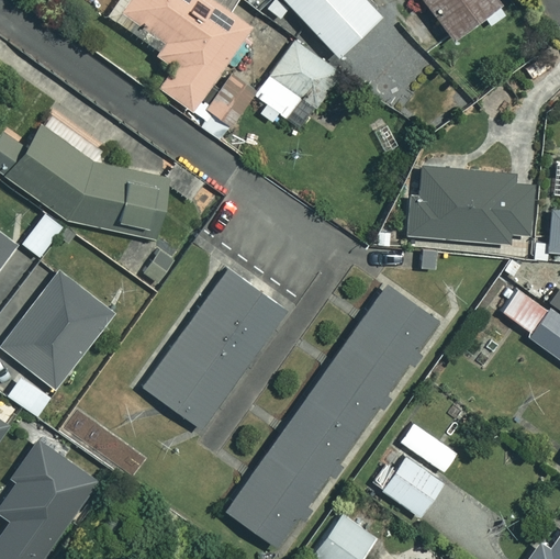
[(236,0),(120,0),(107,20),(153,53),(148,60),(170,76),(158,94),(190,116),(247,34),(225,20),(238,1),(236,0)]
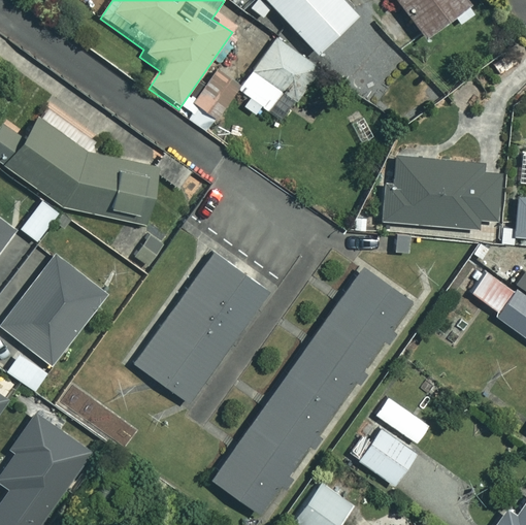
[(340,0),(263,0),(313,52),(354,12),(340,0)]
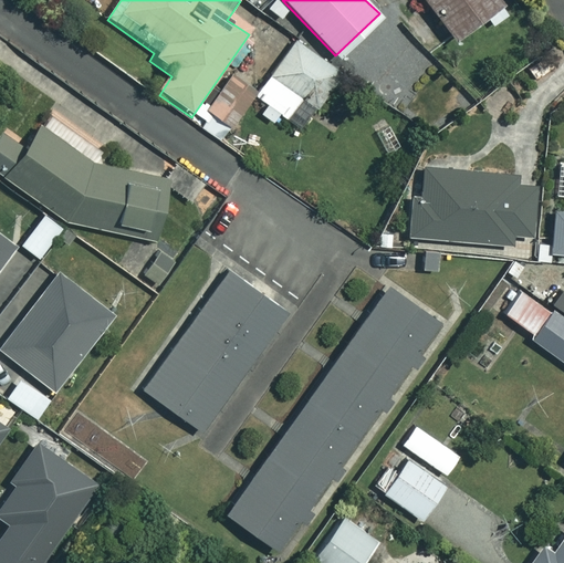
[(501,2),(499,0),(421,0),(451,40),(483,16),(490,27),(504,16),(497,6),(501,2)]
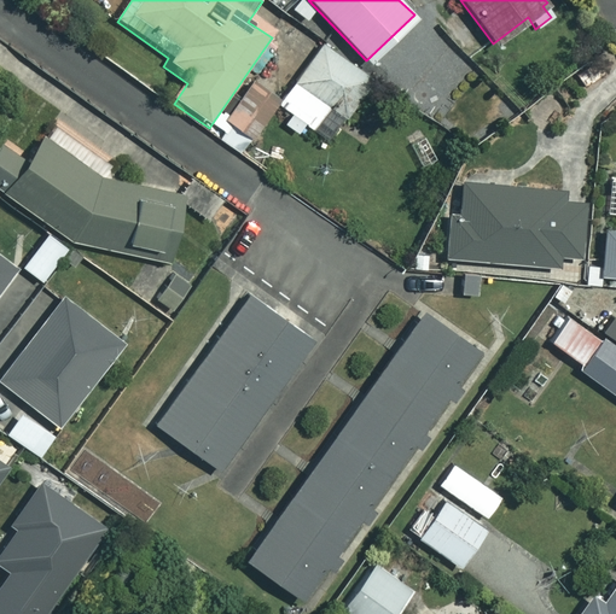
[(323,48),(278,111),(290,120),(282,130),(300,142),(308,132),(324,144),(368,82),(323,48)]
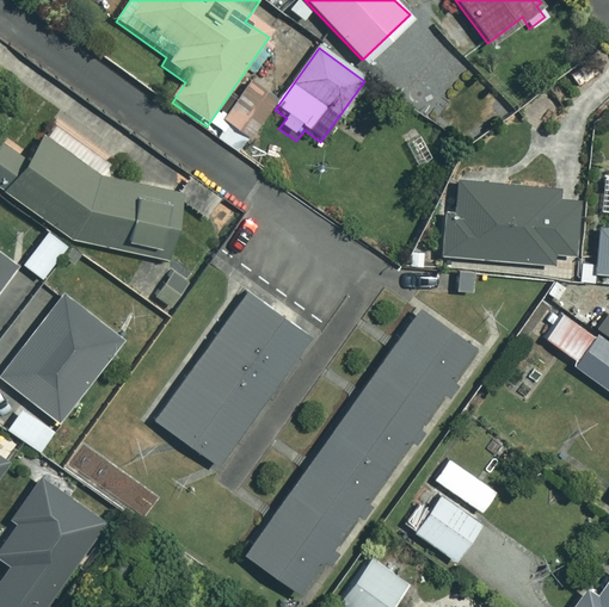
[(180,186),(106,179),(116,163),(54,122),(28,161),(4,146),(0,150),(0,190),(78,242),(164,260),(180,186)]
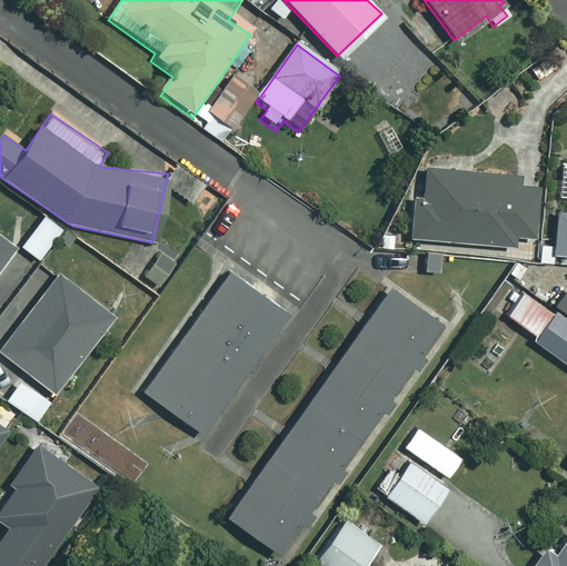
[(566,171),(560,171),(557,201),(566,201),(566,219),(556,218),(553,261),(566,261),(566,171)]
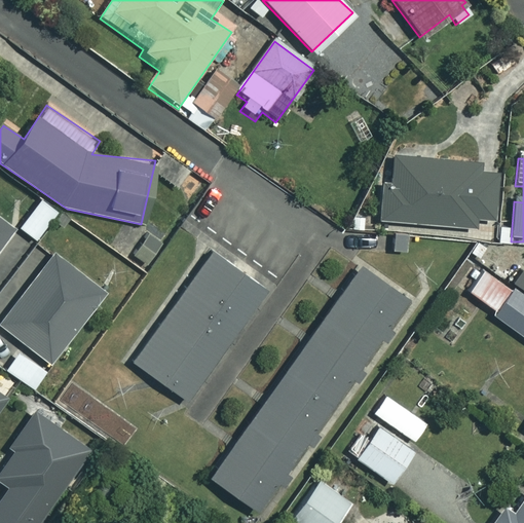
[(478,164),(390,164),(390,189),(379,189),(379,228),(493,228),(493,179),(478,179),(478,164)]
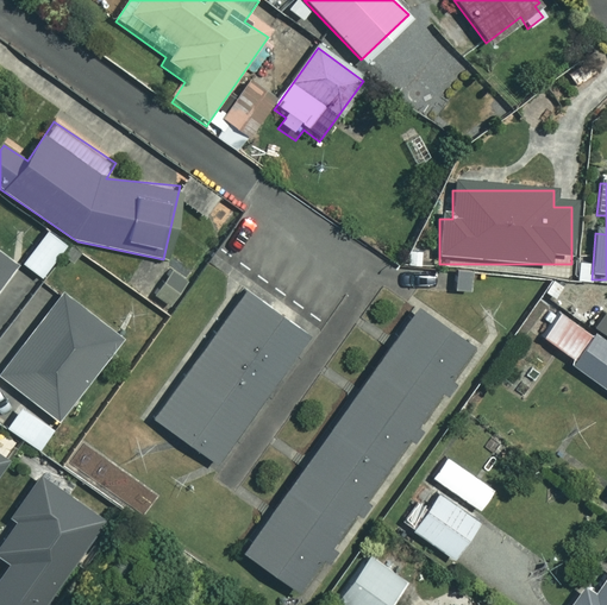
[(68,245),(49,229),(23,263),(42,278),(68,245)]
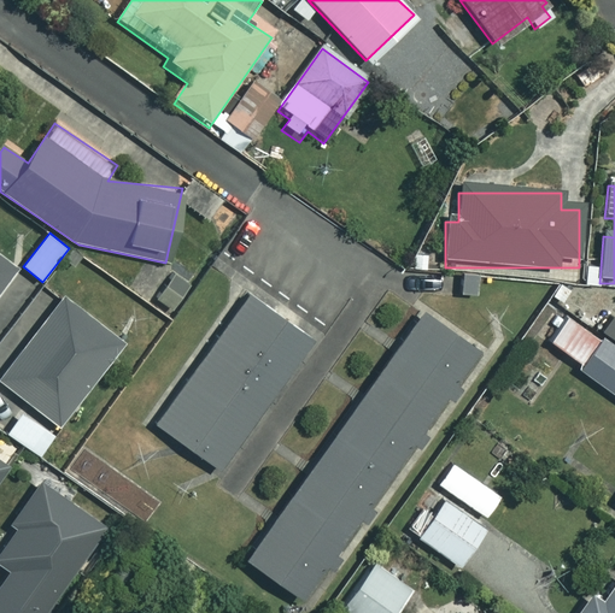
[(0,287),(15,269),(0,258),(0,287)]
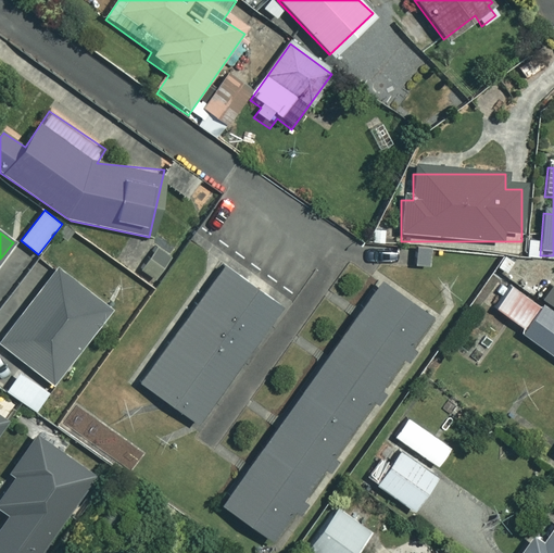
[(178,252),(162,239),(137,271),(153,284),(178,252)]
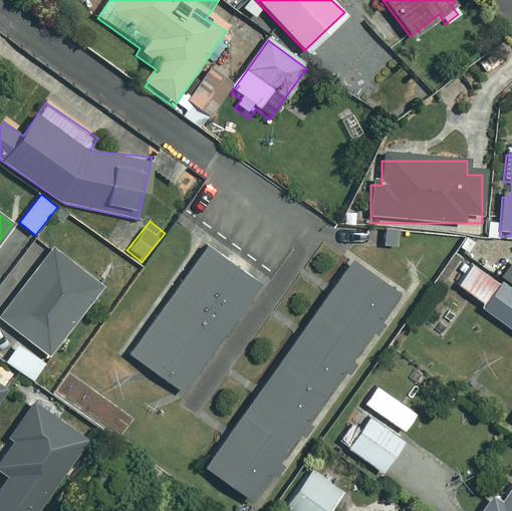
[(262,283),(208,244),(130,353),(183,393),(262,283)]
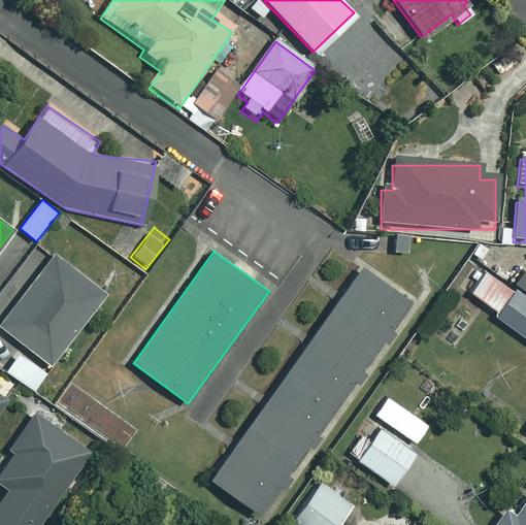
[(102,294),(54,256),(0,323),(0,327),(47,364),(102,294)]
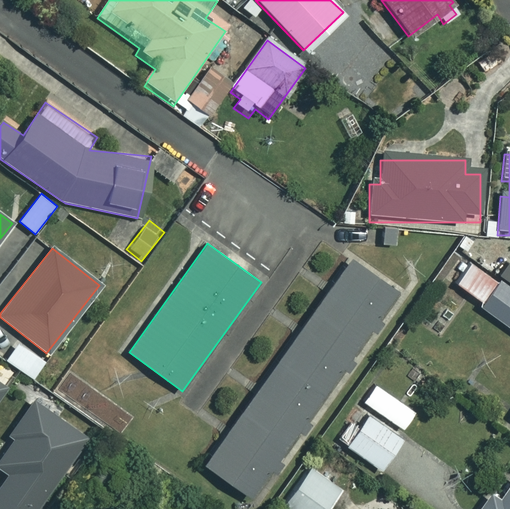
[(509,260),(508,259),(497,274),(509,282),(509,260)]
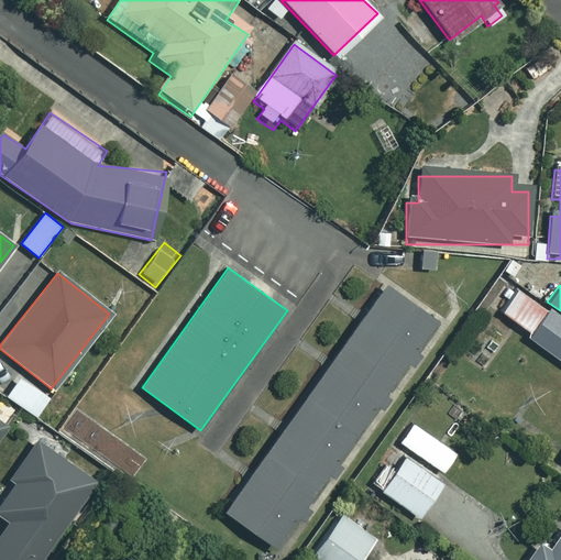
[(439,327),(385,287),(226,511),(281,550),(439,327)]
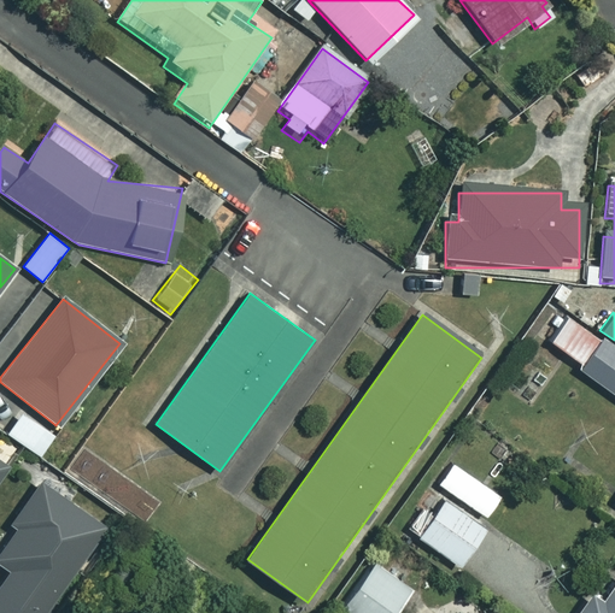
[(614,347),(569,316),(552,340),(580,359),(574,367),(614,395),(614,347)]
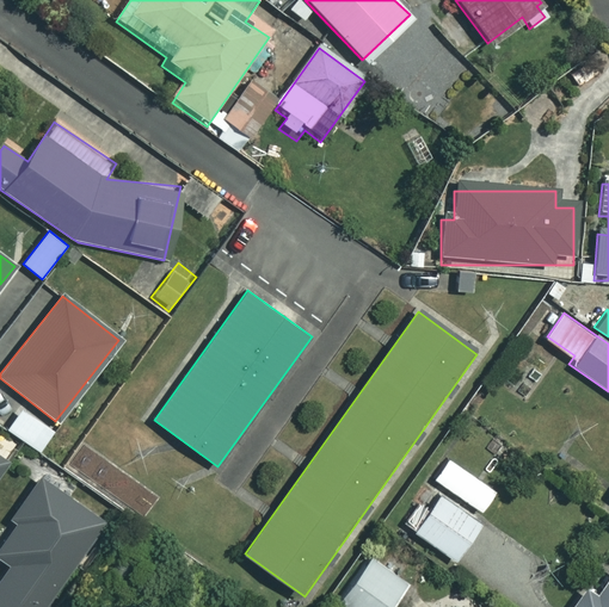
[(54,432),(20,409),(7,429),(40,452),(54,432)]
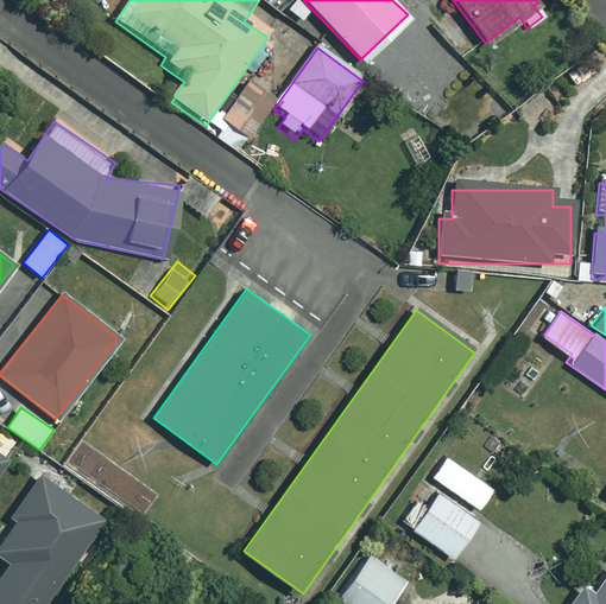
[(494,489),(447,457),(433,478),(480,509),(494,489)]
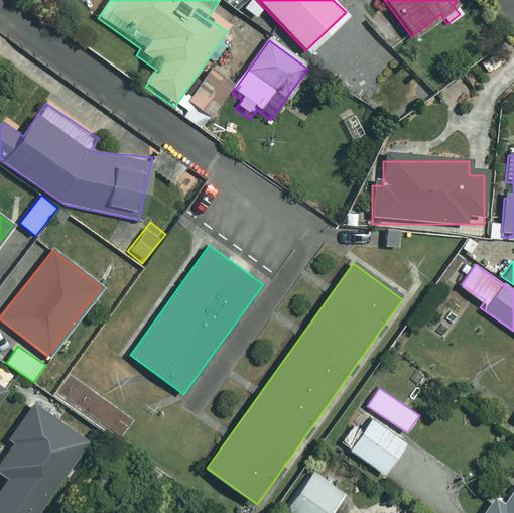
[(37,512),(90,443),(34,404),(8,440),(12,444),(0,461),(0,473),(8,479),(0,490),(0,512),(37,512)]
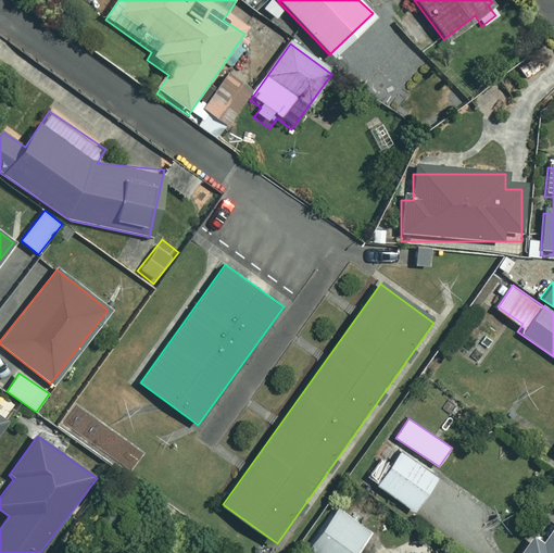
[(439,477),(402,451),(378,486),(415,511),(439,477)]
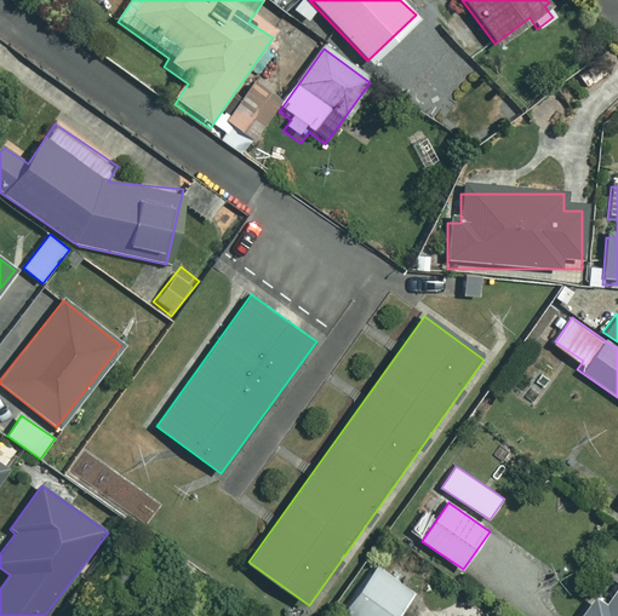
[(398,615),(415,593),(378,566),(341,615),(398,615)]
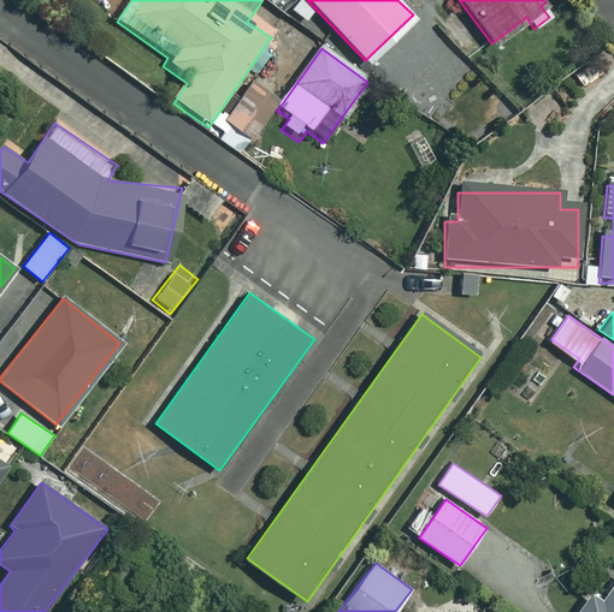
[(613,611),(613,583),(603,599),(592,592),(577,611),(613,611)]
